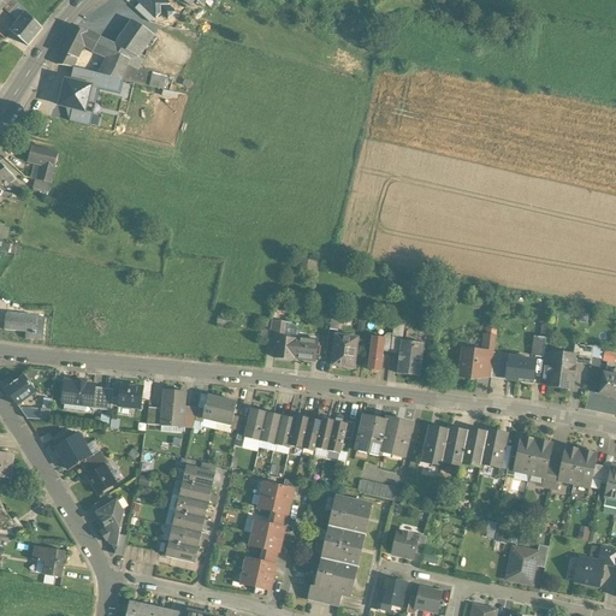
[(15,0),(6,0),(3,5),(4,7),(5,6),(10,10),(12,6),(23,16),(25,11),(15,0)]
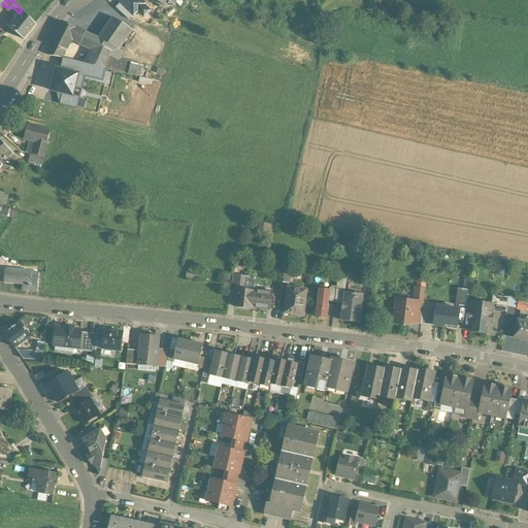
[(143,1),(141,0),(118,0),(119,1),(131,12),(132,13),(137,8),(142,14),(149,8),(142,3),(143,1)]
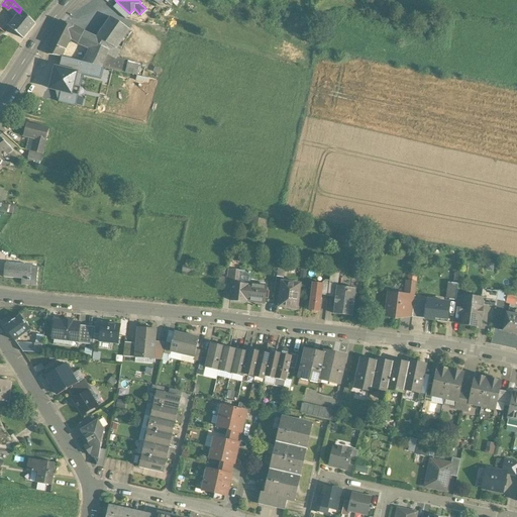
[(128,12),(116,1),(112,5),(124,17),(128,12)]
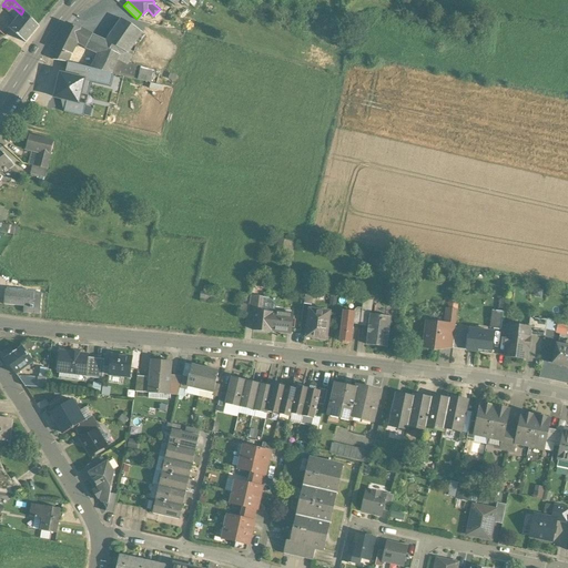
[(38,24),(23,10),(21,14),(9,28),(24,41),(38,24)]
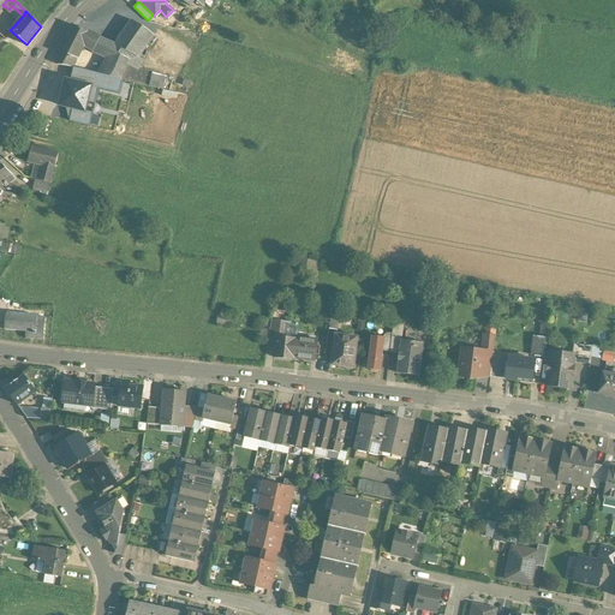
[(131,52),(137,55),(153,31),(131,17),(115,42),(131,52)]
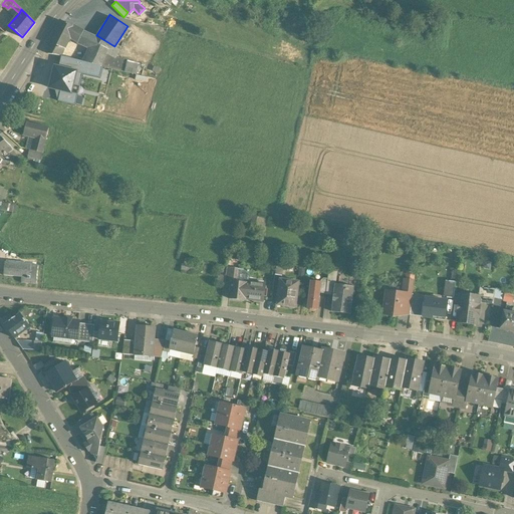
[(62,20),(50,42),(64,47),(68,35),(71,37),(75,26),(62,20)]
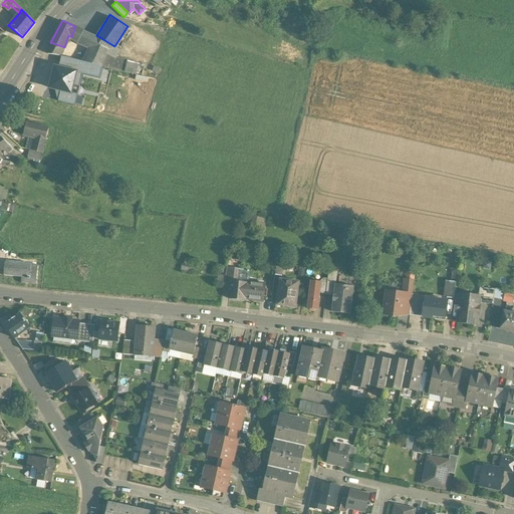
[(96,35),(75,26),(71,37),(90,46),(96,35)]
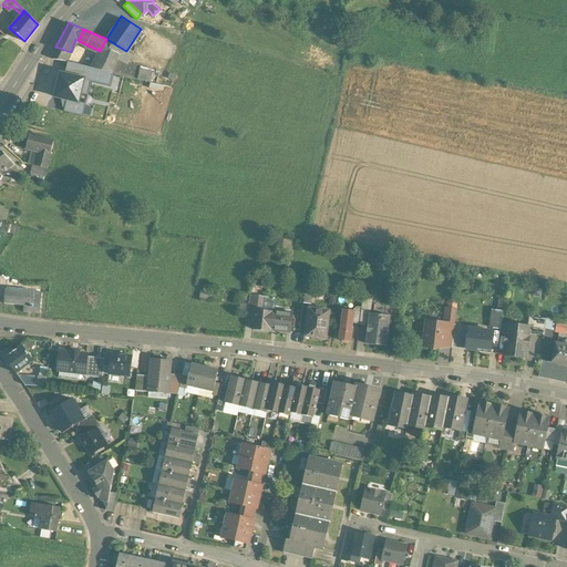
[(100,51),(93,65),(110,72),(121,48),(106,39),(100,51)]
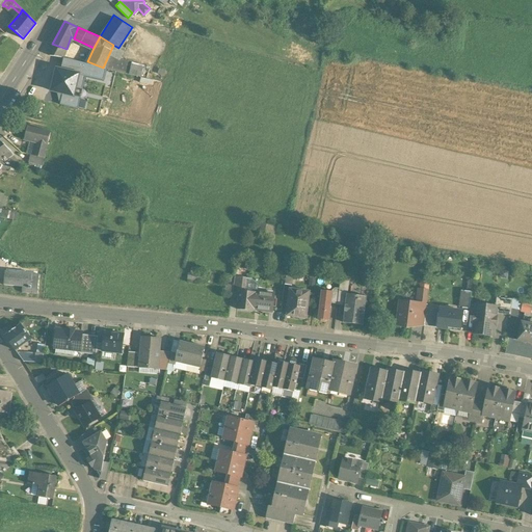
[(52,44),(48,54),(62,57),(67,49),(52,44)]
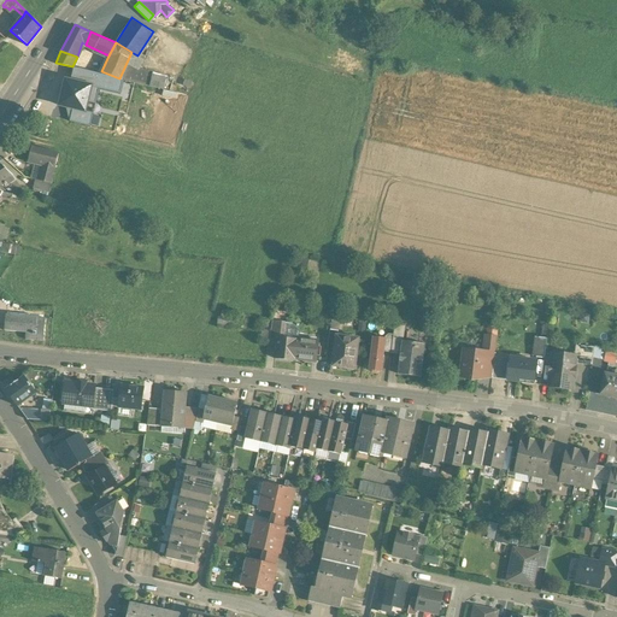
[(131,52),(119,78),(122,78),(162,88),(166,76),(139,69),(142,58),(137,56),(131,52)]
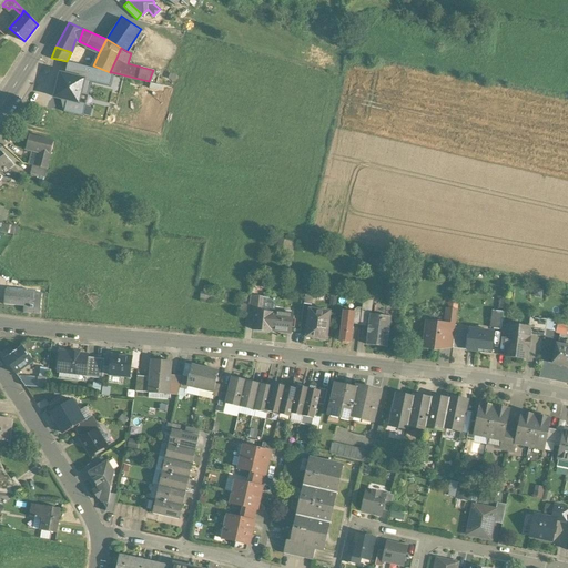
[(83,79),(87,80),(90,67),(67,61),(63,73),(83,78),(83,79)]
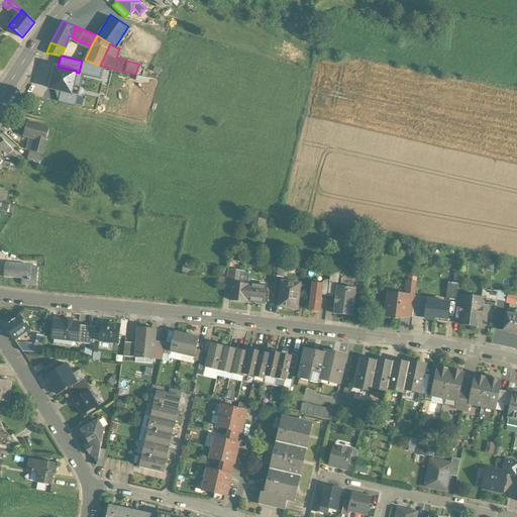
[(82,73),(100,78),(102,66),(100,66),(82,61),(79,73),(82,73)]
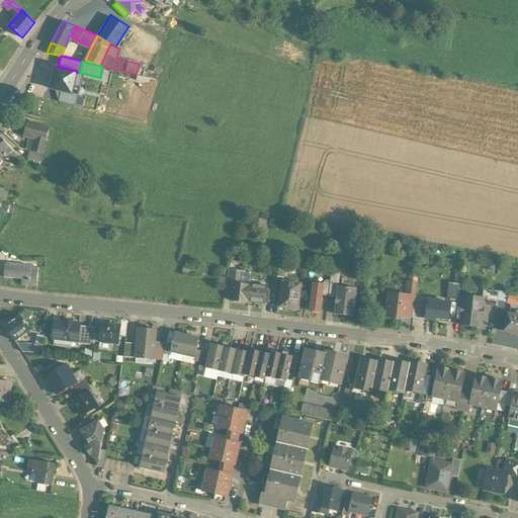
[(79,86),(82,73),(79,73),(76,72),(76,71),(58,67),(55,66),(49,87),(60,90),(71,92),(72,84),(79,86)]
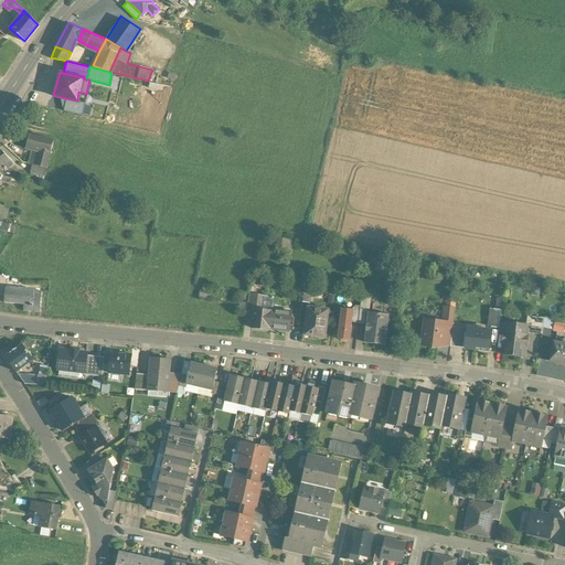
[(65,98),(62,109),(82,115),(84,103),(77,100),(65,98)]
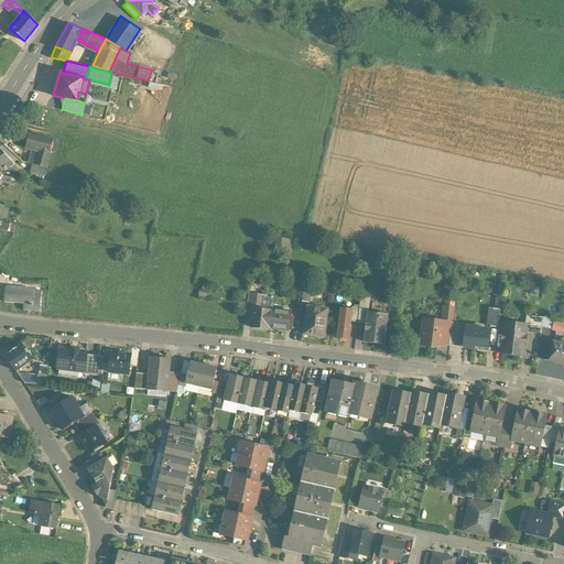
[(52,140),(28,133),(24,145),(28,145),(32,148),(38,149),(49,151),(52,140)]
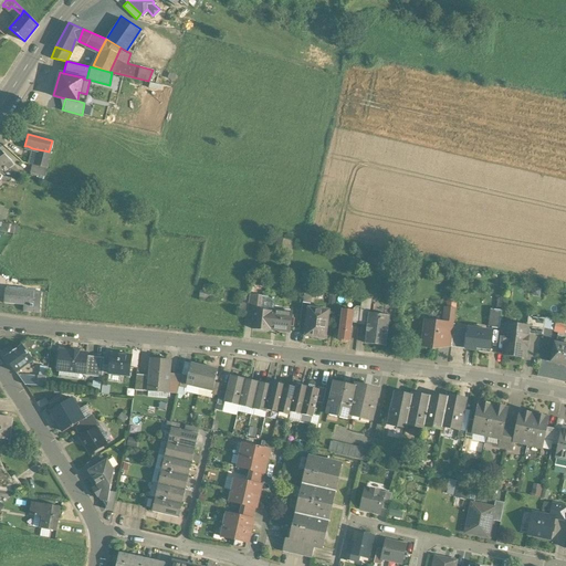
[(0,149),(0,168),(2,167),(3,170),(13,164),(10,159),(0,149)]
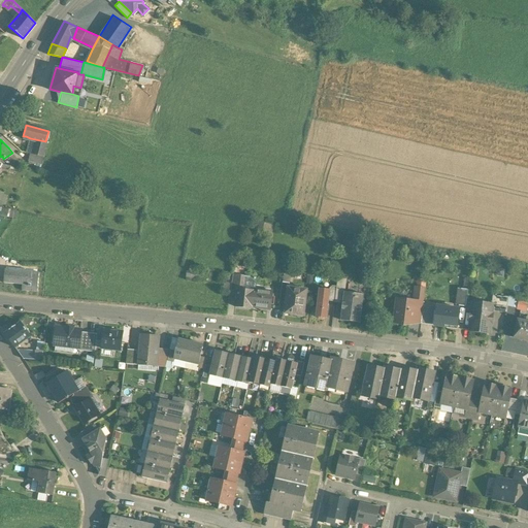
[(45,141),(35,139),(32,153),(42,156),(45,141)]
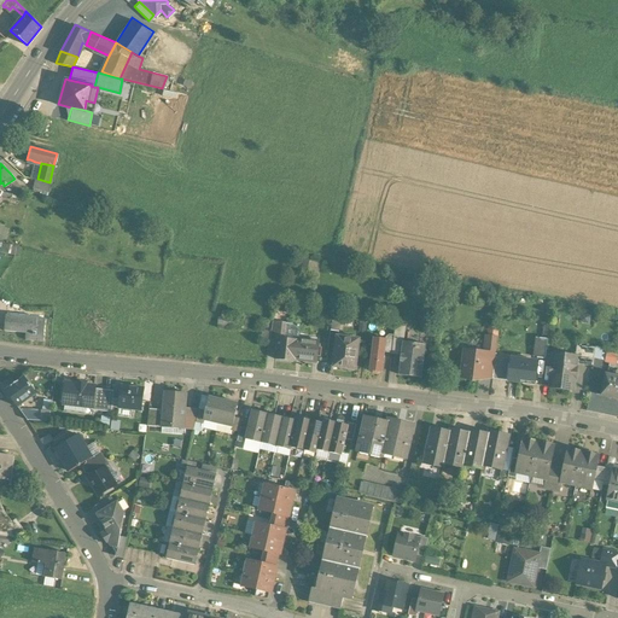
[(50,182),(38,179),(35,185),(35,187),(47,192),(50,182)]
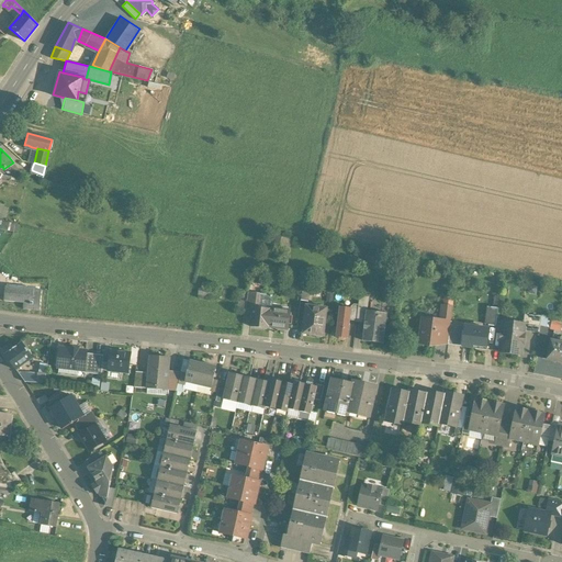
[(43,175),(32,170),(32,168),(20,166),(17,175),(41,181),(43,175)]
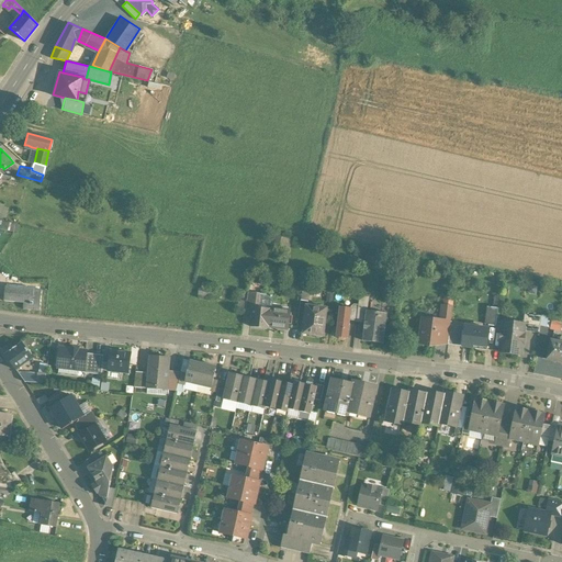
[(14,223),(0,220),(0,226),(12,231),(14,223)]
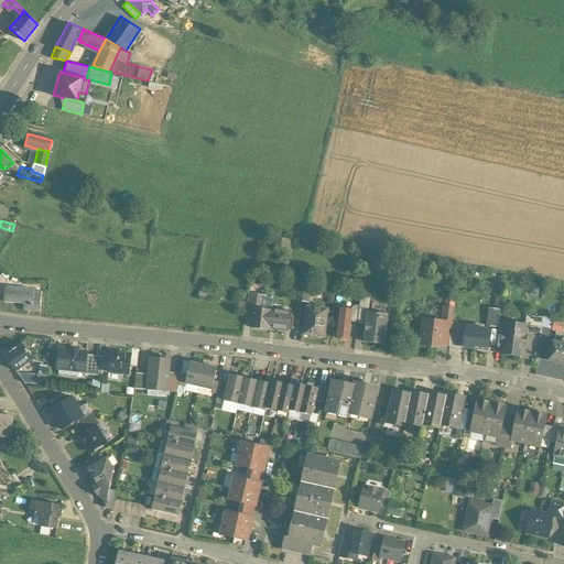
[(311,288),(303,286),(301,301),(308,302),(311,288)]
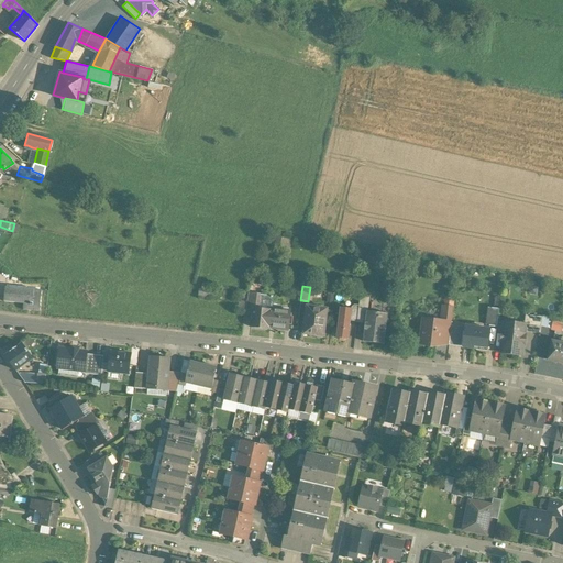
[(41,290),(4,287),(3,301),(23,304),(22,310),(39,311),(41,290)]
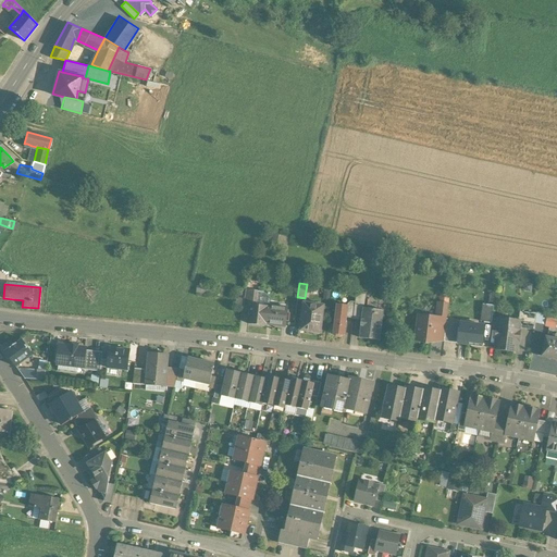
[(245,289),(239,288),(236,304),(243,305),(245,289)]
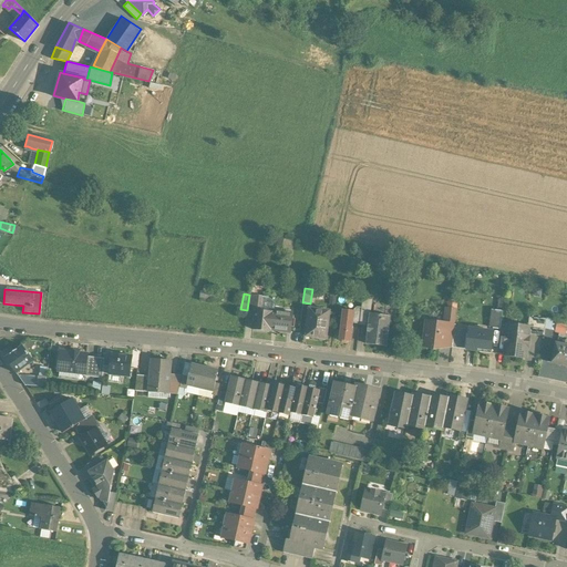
[(371,299),(362,298),(361,307),(359,323),(359,325),(368,326),(369,313),(370,313),(371,299)]
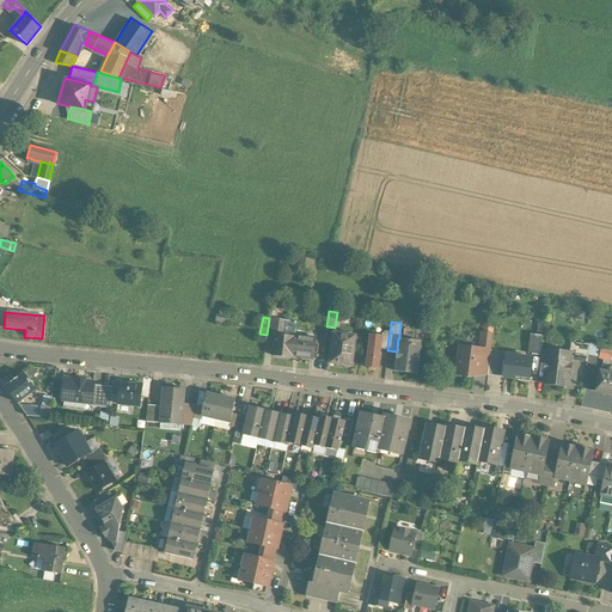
[(355,336),(334,332),(332,346),(331,346),(330,353),(331,353),(330,362),(349,365),(349,356),(353,356),(355,336)]
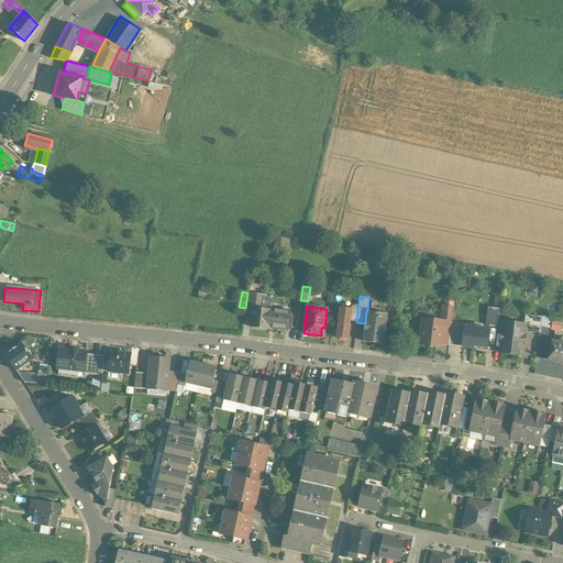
[(351,308),(340,307),(339,316),(338,317),(337,322),(338,323),(337,338),(338,338),(339,340),(344,340),(345,339),(348,339),(350,320),(352,308),(351,308)]
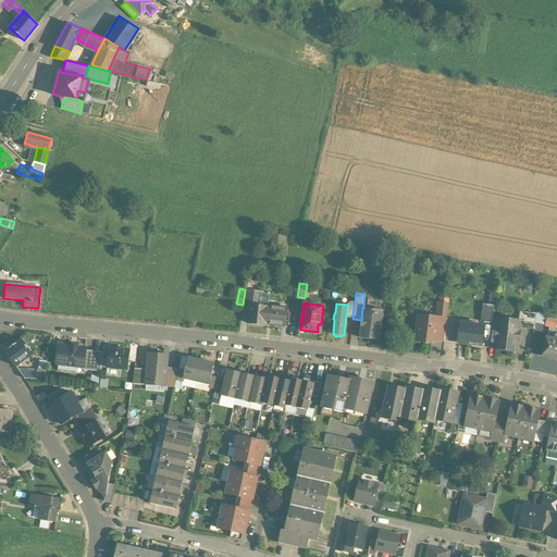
[(448,305),(438,304),(436,320),(437,320),(436,330),(440,330),(445,331),(446,321),(448,305)]
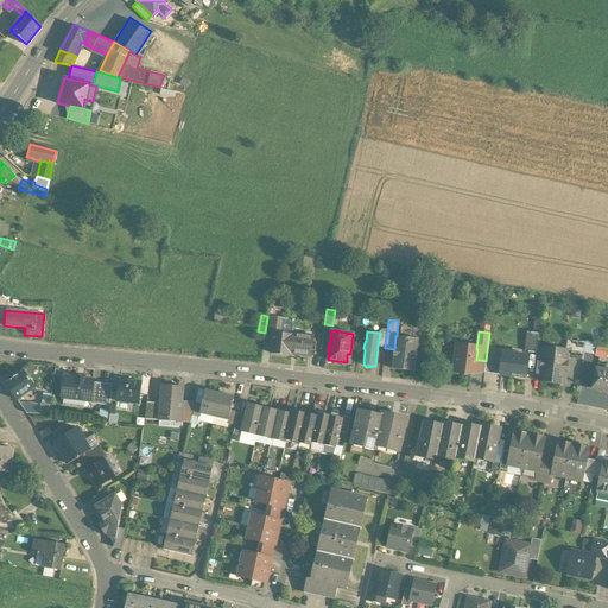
[(279,334),(273,333),(273,334),(271,353),(290,355),(292,335),(279,334)]
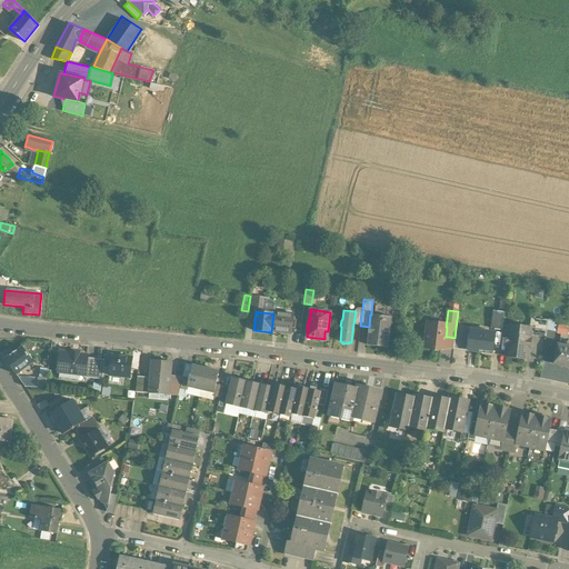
[(505,312),(497,311),(495,329),(502,330),(505,312)]
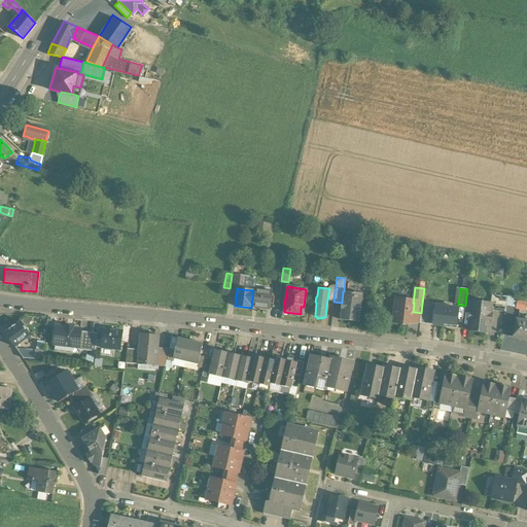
[(271,292),(253,290),(251,308),(269,310),(271,292)]
